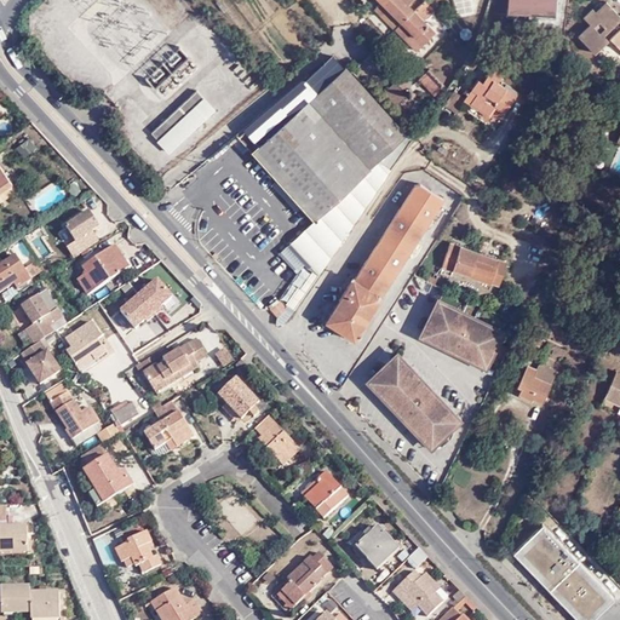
[(413,11),(407,5),(401,0),(378,0),(380,1),(401,23),(413,11)]
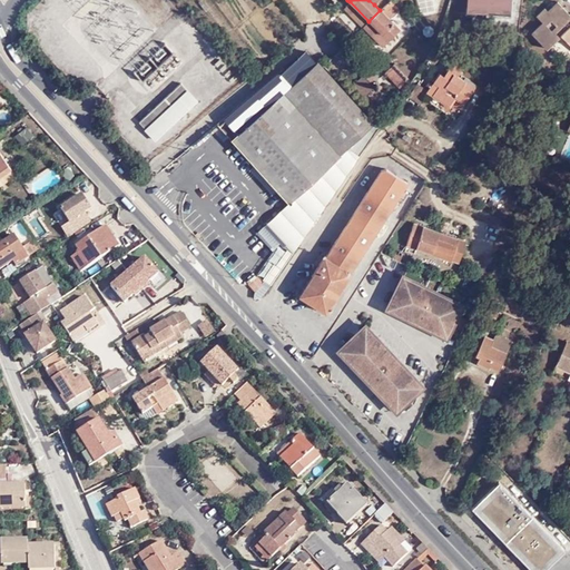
[(508,0),(467,0),(467,5),(507,11),(508,0)]
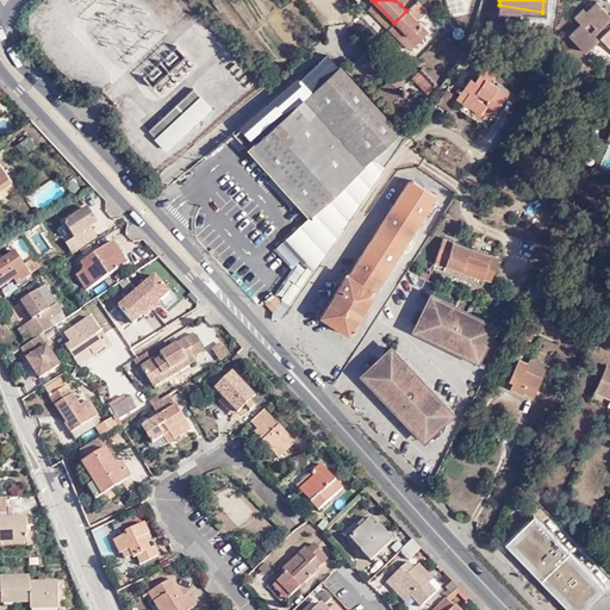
[(367,8),(387,30),(394,23),(374,1),(367,8)]
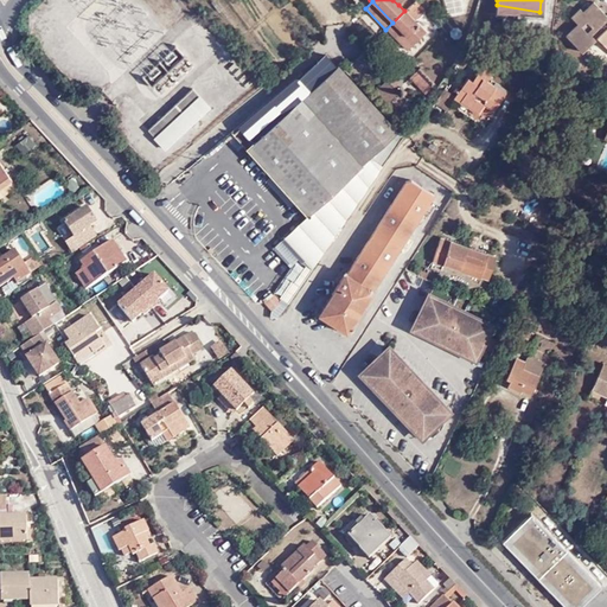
[(414,1),(404,11),(415,21),(425,11),(414,1)]
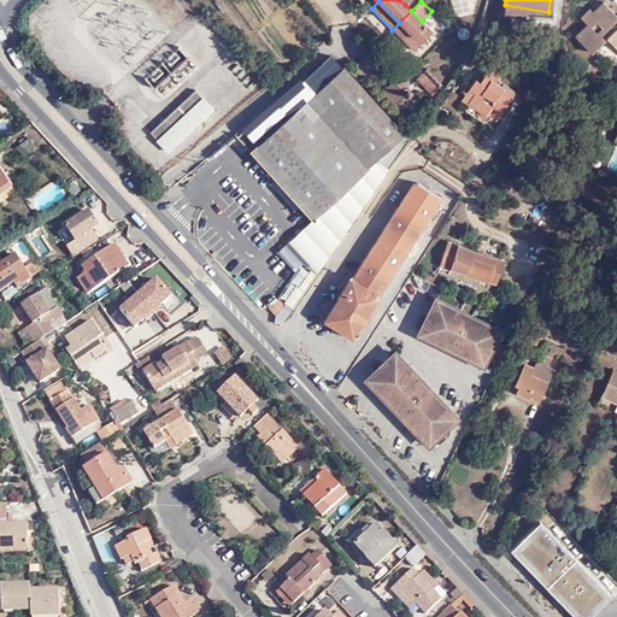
[(616,13),(605,3),(595,11),(591,7),(580,17),(588,25),(576,36),(592,52),(607,39),(613,45),(616,40),(616,13)]
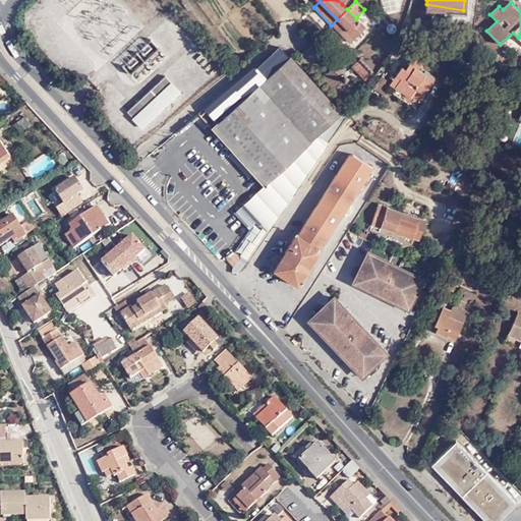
[(356,18),(347,9),(337,19),(350,33),(360,22),(356,18)]
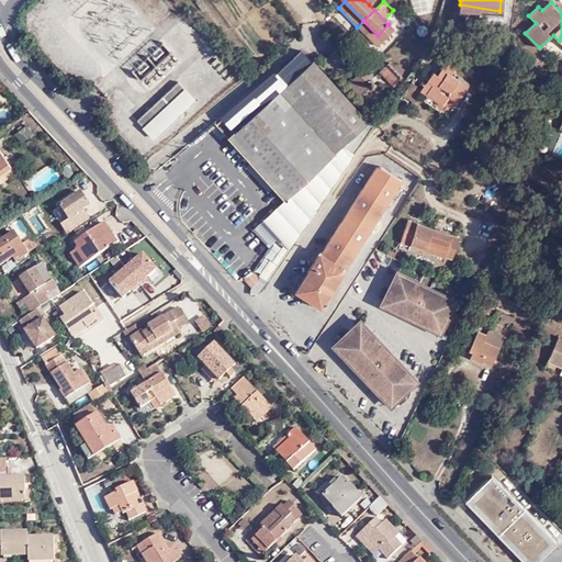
[(395,31),(389,24),(378,35),(363,21),(357,27),(378,48),(395,31)]
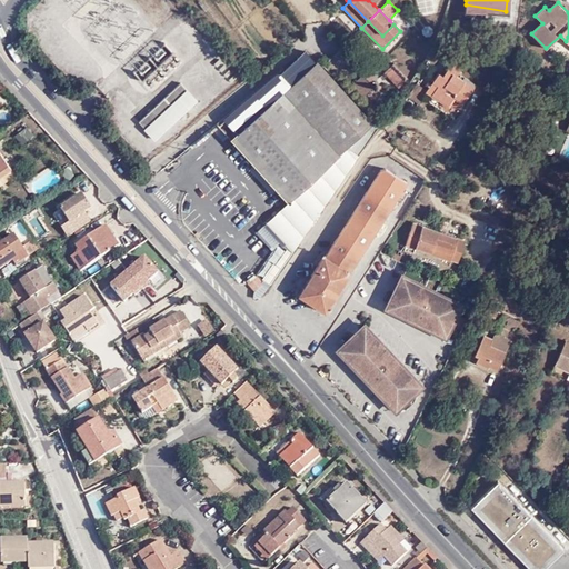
[(337,36),(331,39),(337,45),(341,40),(337,36)]
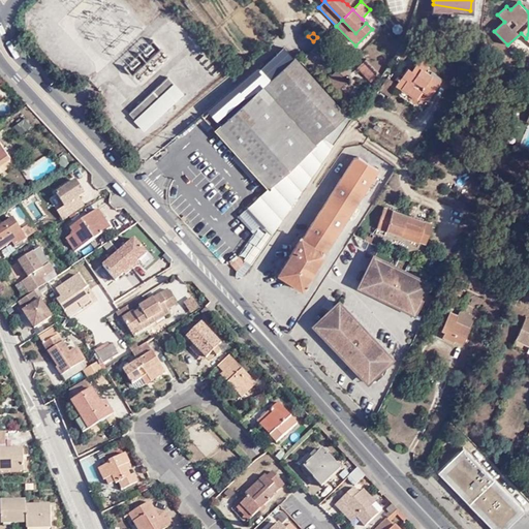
[(141,83),(167,51),(151,36),(124,68),(141,83)]
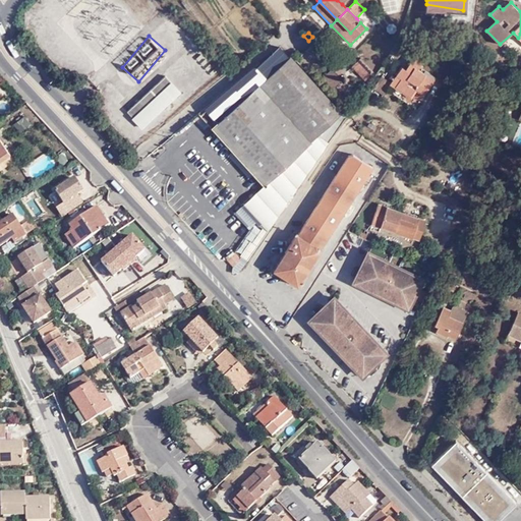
[(253,174),(263,184),(342,117),(294,58),(287,51),(278,58),(285,67),(214,127),(224,138),(253,174)]
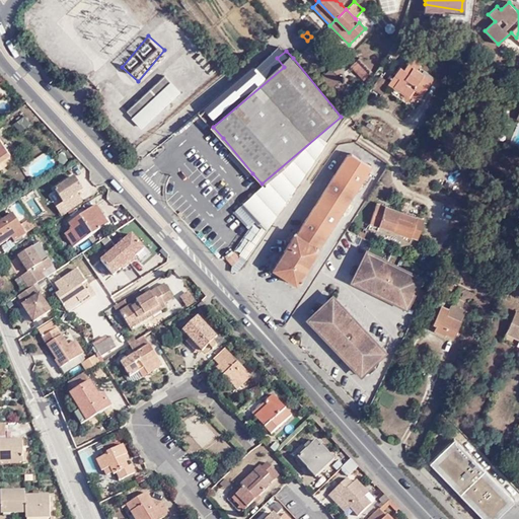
[(352,66),(361,75),(368,67),(360,59),(352,66)]
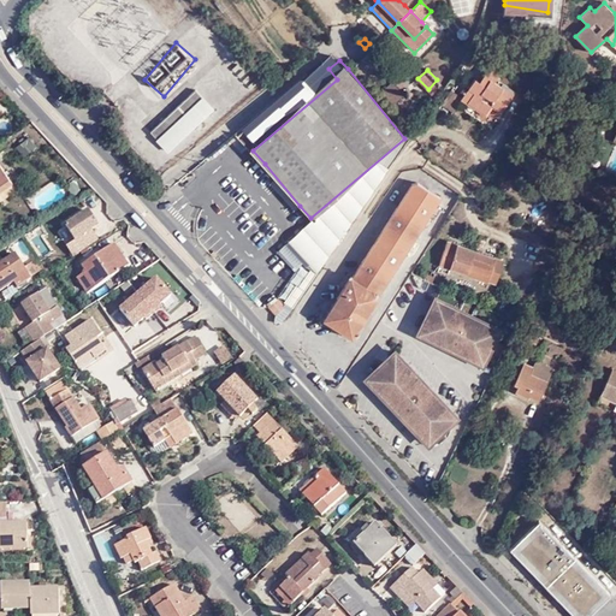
[(483,86),(474,82),(462,100),(456,110),(491,132),(513,99),(493,87),(499,77),(489,70),(483,80),(485,82),(483,86)]
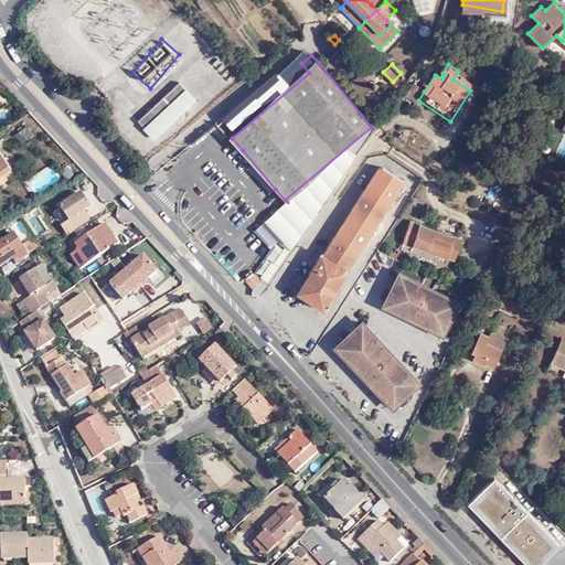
[(401,73),(393,82),(397,87),(406,78),(401,73)]
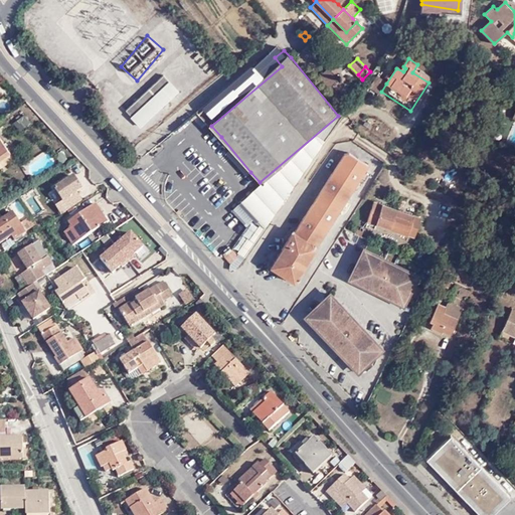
[(319,77),(329,90),(338,81),(328,69),(319,77)]
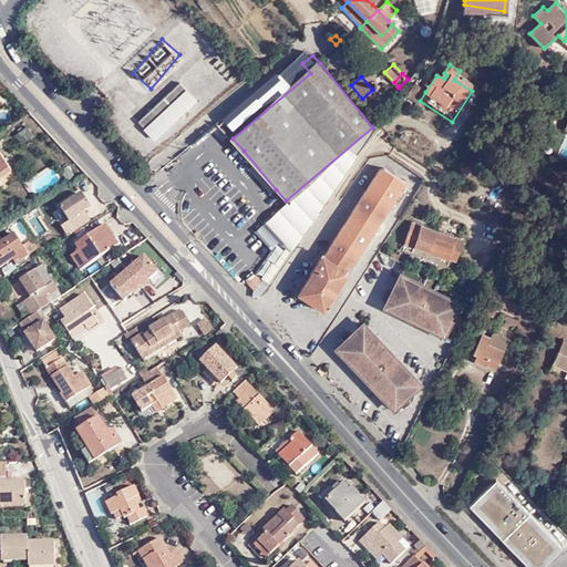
[(416,85),(406,100),(416,106),(420,101),(425,92),(416,85)]
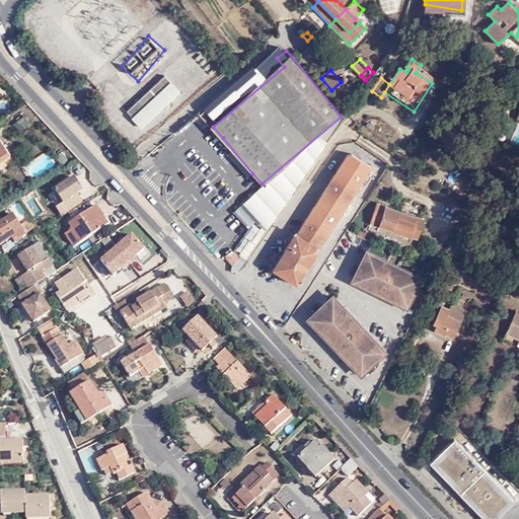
[(135,134),(172,98),(157,81),(120,117),(135,134)]
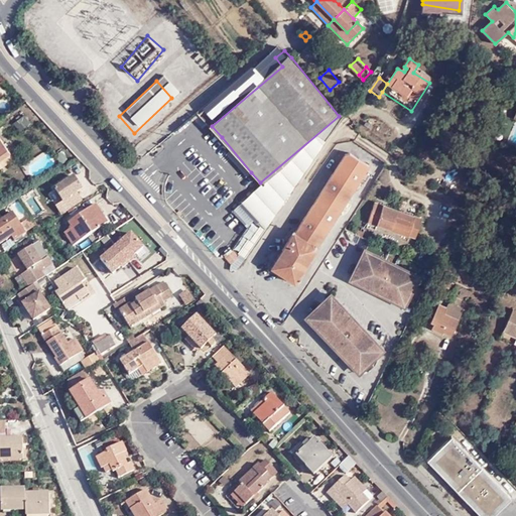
[(26,115),(16,122),(21,130),(32,123),(26,115)]
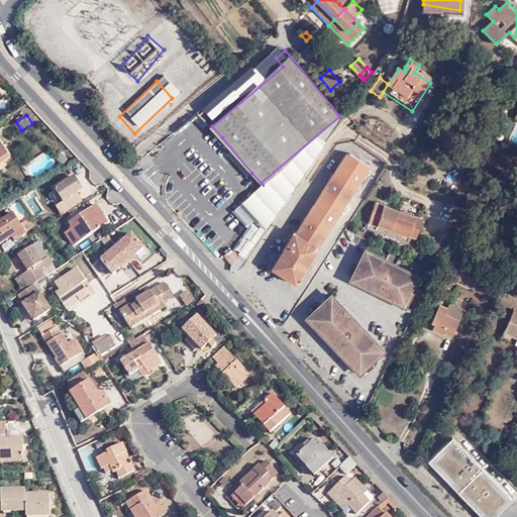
[(261,183),(263,185),(240,207),(259,224),(233,249),(233,250),(240,257),(244,261),(343,120),(339,116),(261,183)]
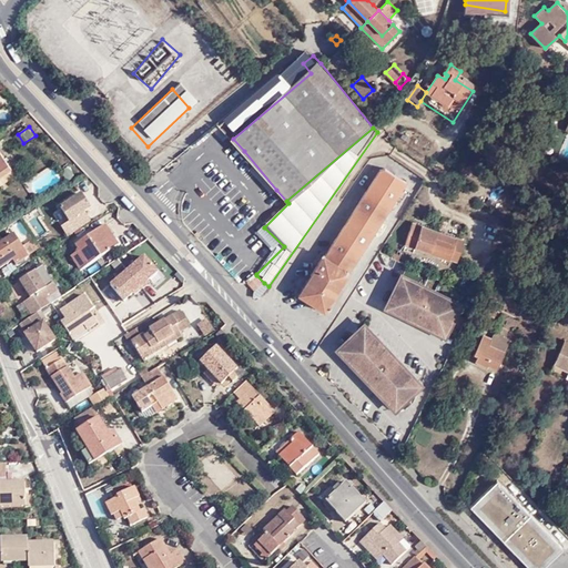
[(0,173),(11,165),(0,148),(0,173)]
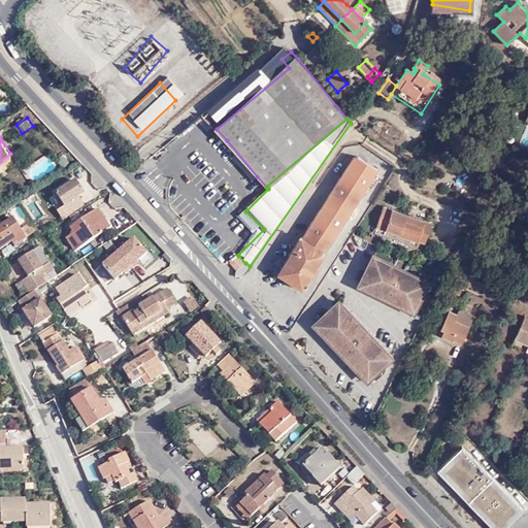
[(257,176),(227,140),(222,144),(253,180),(257,176)]
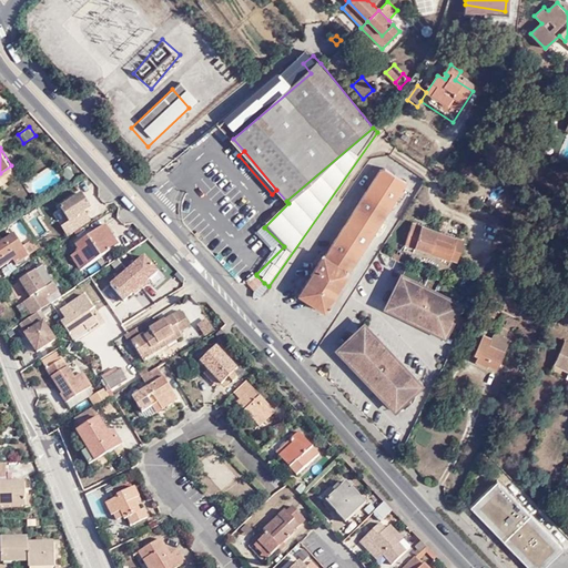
[(0,182),(16,171),(11,165),(0,173),(0,182)]
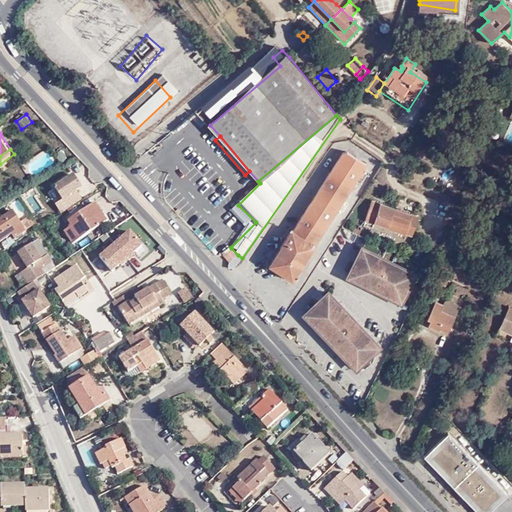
[(348,157),(322,195),(344,209),(371,168),(353,156),(348,157)]
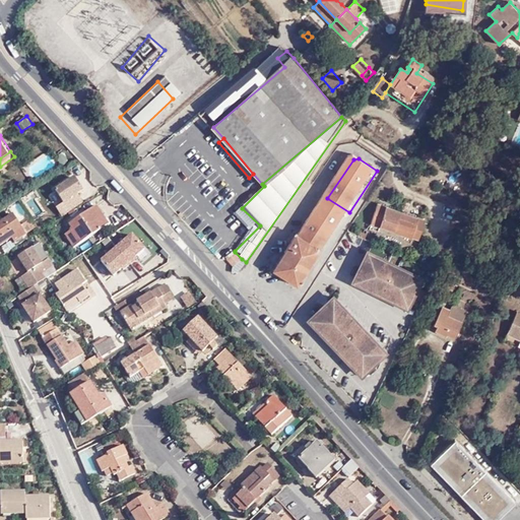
[(62,217),(83,204),(78,196),(83,192),(74,178),(55,191),(64,204),(56,209),(62,217)]
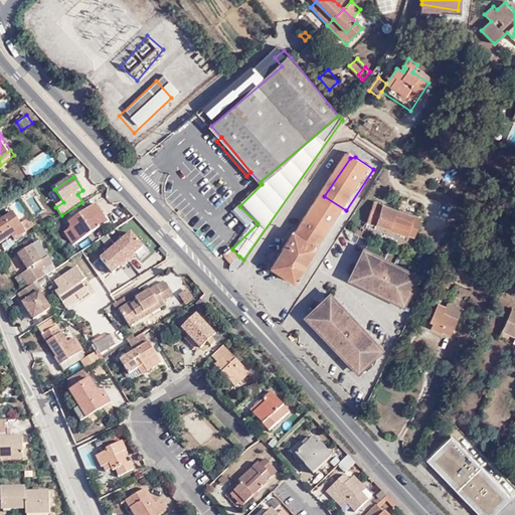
[(346,210),(324,196),(299,235),(297,233),(274,271),(298,287),(322,251),(320,250),(346,210)]
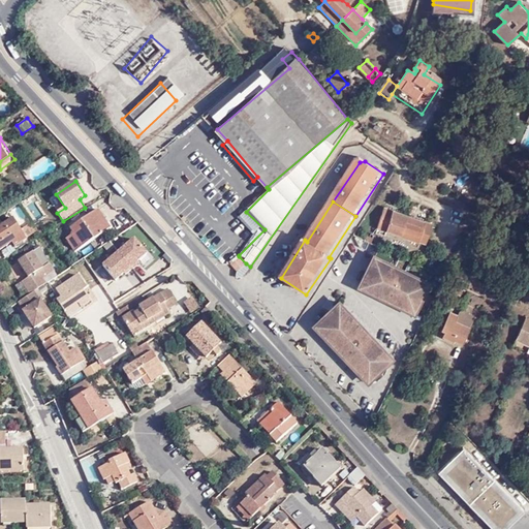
[(380,228),(398,234),(429,241),(432,227),(425,225),(426,219),(387,210),(385,219),(382,218),(380,228)]
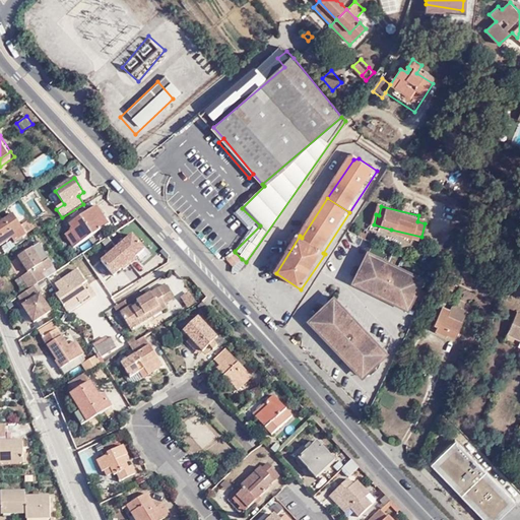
[(94,221),(101,216),(95,208),(67,226),(71,232),(64,236),(72,249),(101,231),(94,221)]
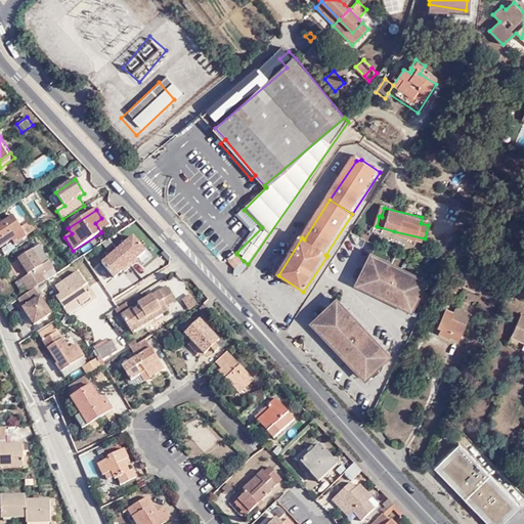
[(237,234),(252,225),(242,210),(227,219),(237,234)]
